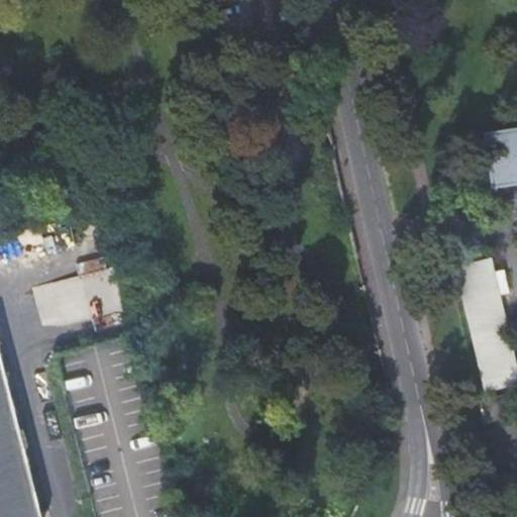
[(516,126),(484,132),(492,187),(516,182),(516,126)]
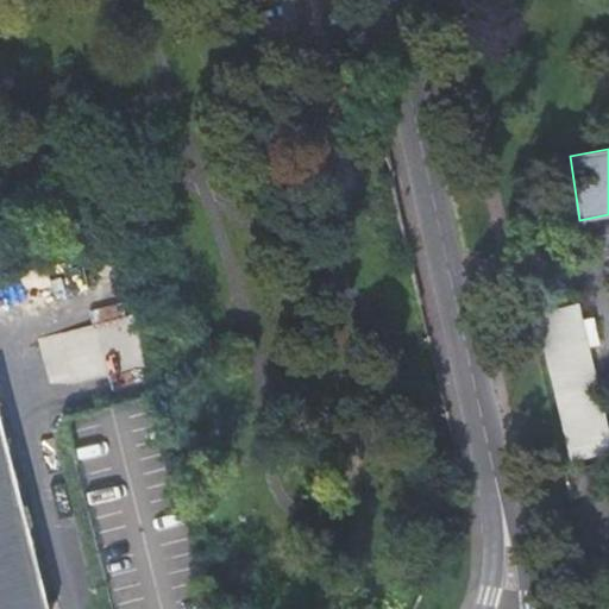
[(608,490),(608,441),(586,345),(581,320),(577,302),(534,313),(569,462),(597,453),(606,491),(608,490)]
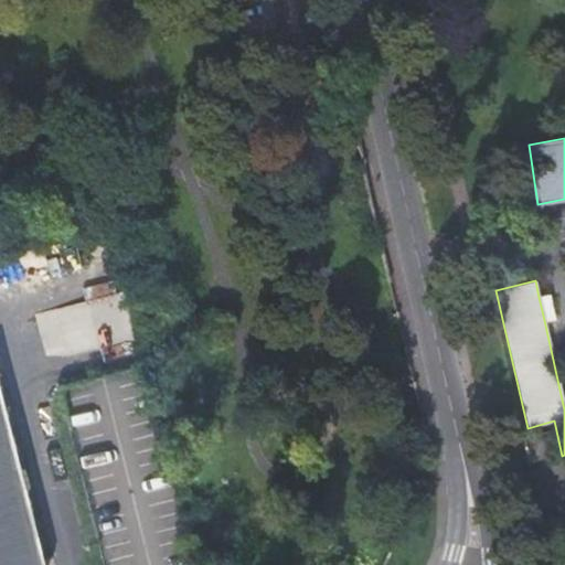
[(539,297),(544,320),(555,317),(550,295),(539,297)]
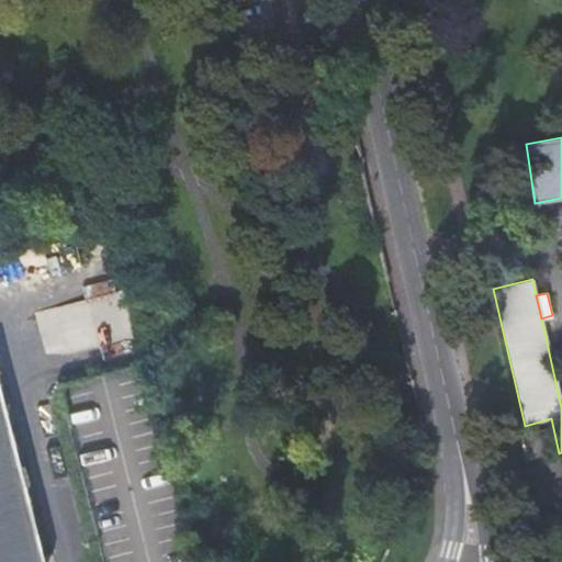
[(0,561),(38,561),(0,408),(0,561)]
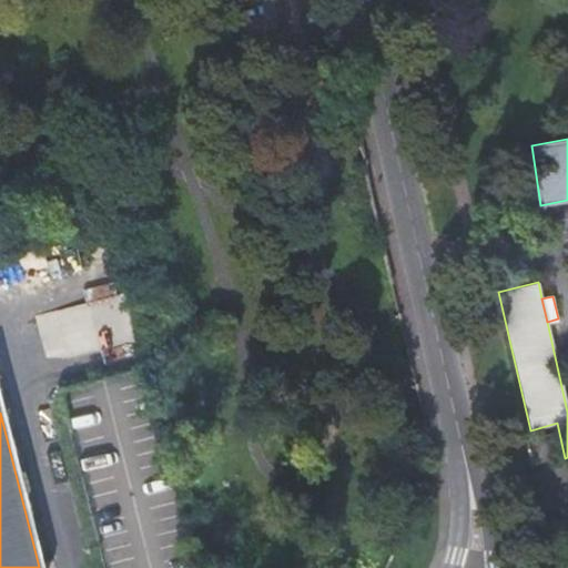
[(551,433),(525,439),(530,463),(557,456),(551,433)]
